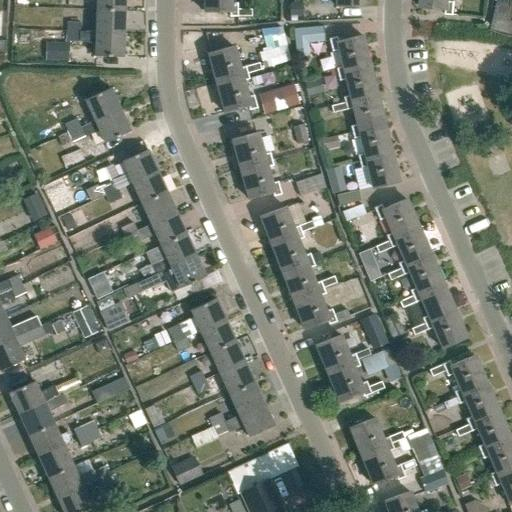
[(124,11),(124,0),(96,0),(96,10),(124,11)]
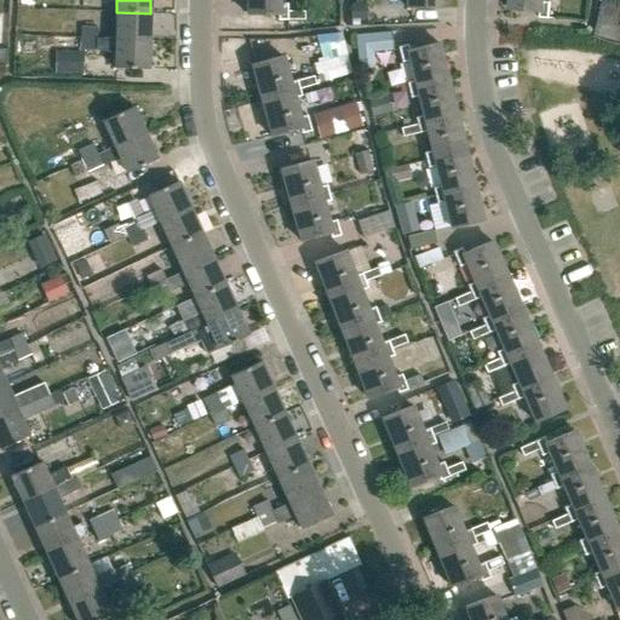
[(277,4),(277,0),(246,0),(247,13),(277,13),(277,18),(286,18),(303,18),(303,10),(286,10),(286,4),(277,4)]
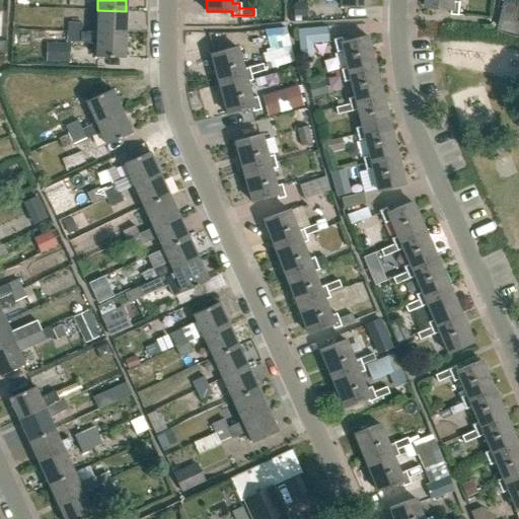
[(452,2),(452,0),(427,0),(427,7),(451,9),(451,14),(459,14),(460,2),(452,2)]
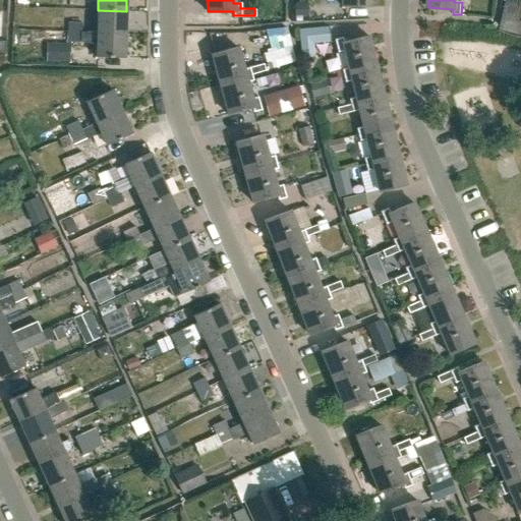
[(520,0),(506,0),(502,17),(518,21),(520,7),(520,0)]
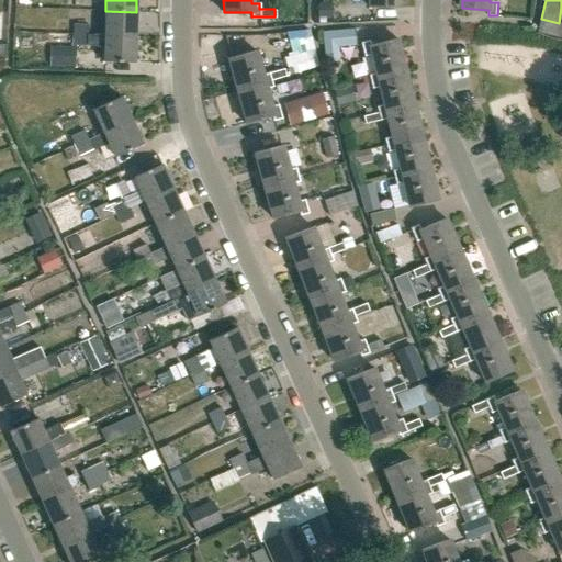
[(135,37),(136,12),(105,11),(104,36),(135,37)]
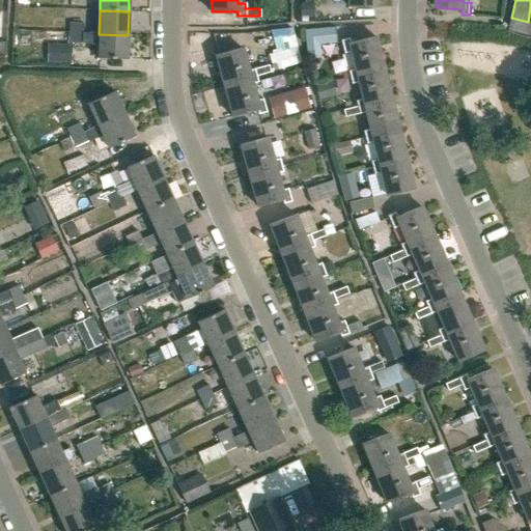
[(83,34),(83,33),(83,24),(68,24),(68,33),(83,34)]
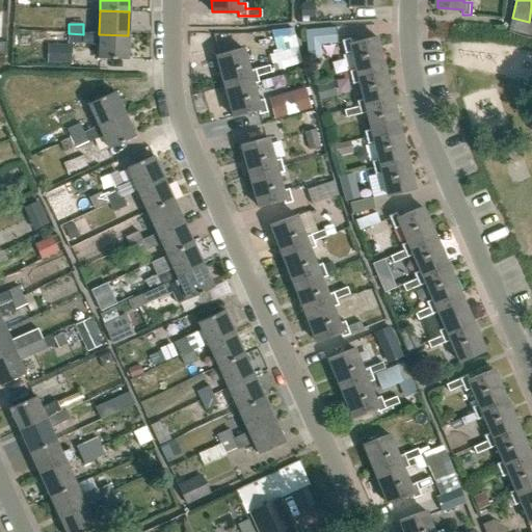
[(309,60),(323,59),(322,45),(337,43),(335,28),(306,31),(309,60)]
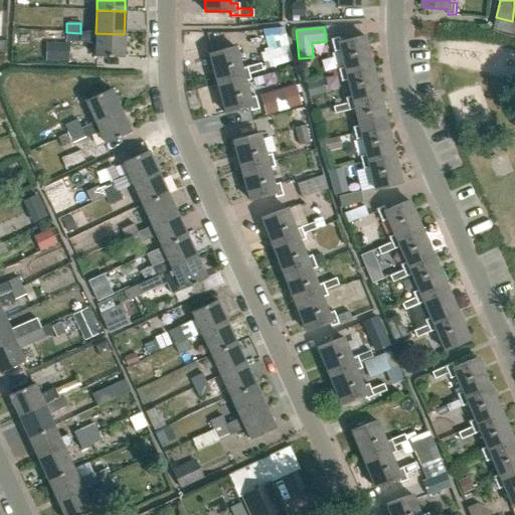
[(96,33),(80,32),(80,33),(66,32),(65,42),(79,43),(79,42),(96,42),(95,57),(123,58),(124,34),(96,33)]
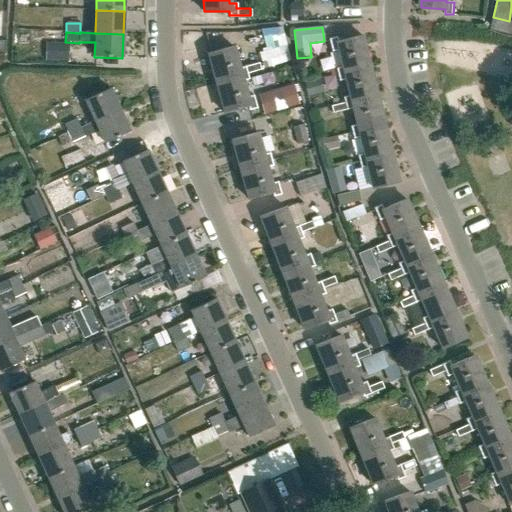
[(344,72),(369,65),(361,36),(337,42),(336,36),(329,38),(332,51),(339,49),(343,66),(344,72)]
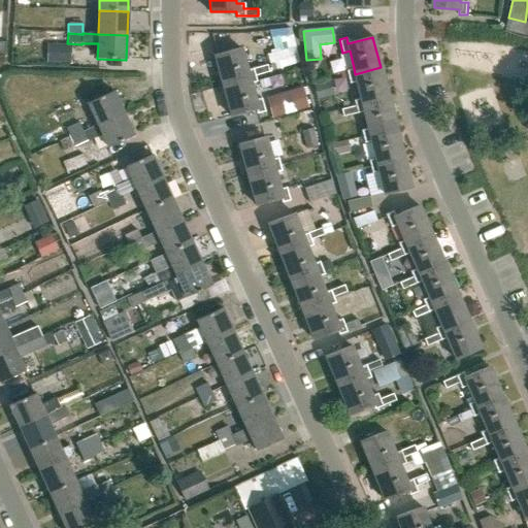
[(249,78),(250,83),(256,80),(255,75),(268,71),(266,64),(253,68),(245,70),(240,47),(215,55),(223,86),(249,78)]
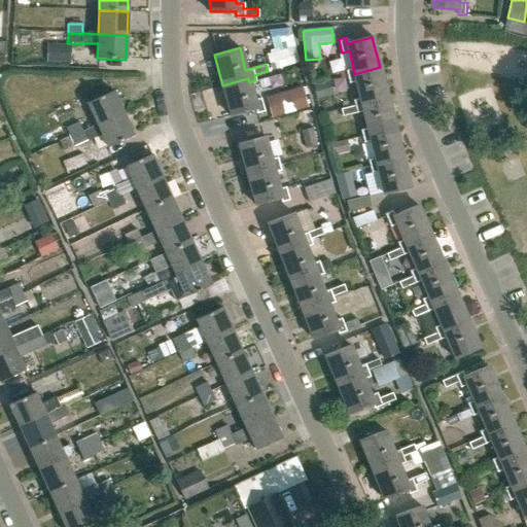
[(67,64),(68,54),(46,53),(46,63),(67,64)]
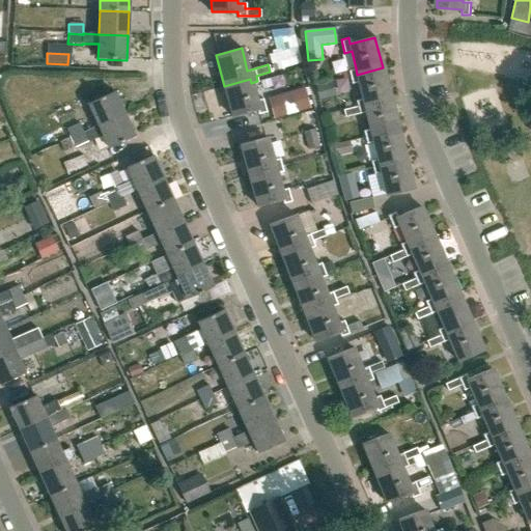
[(364,104),(390,98),(383,67),(357,75),(356,68),(348,71),(352,83),(359,81),(363,99),(364,104)]
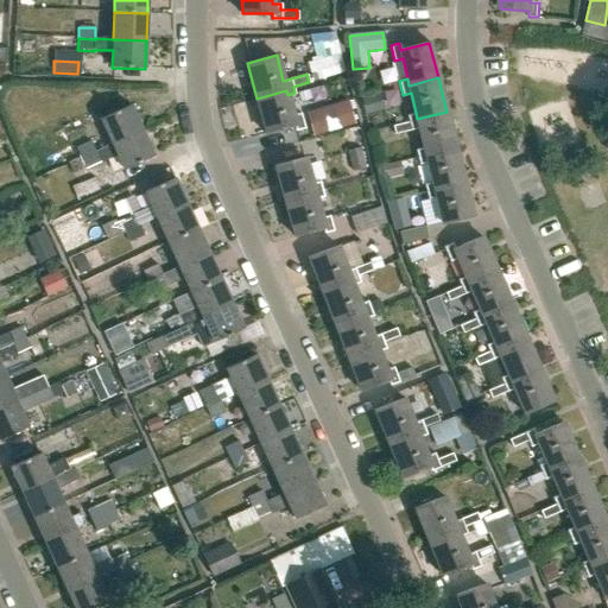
[(312,89),(316,106),(344,100),(341,83),(312,89)]
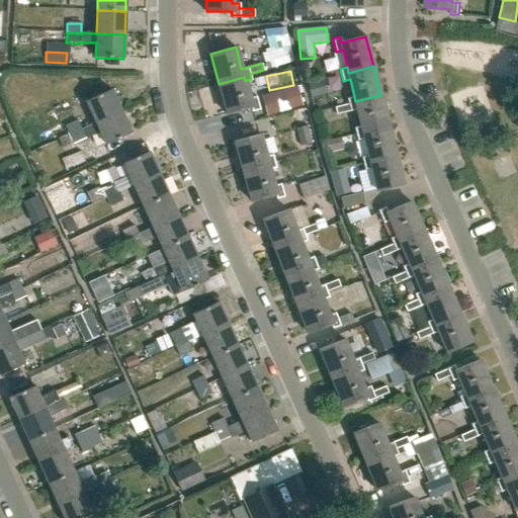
[(249,97),(245,81),(244,77),(219,84),(227,113),(251,106),(252,110),(259,108),(256,96),(249,97)]
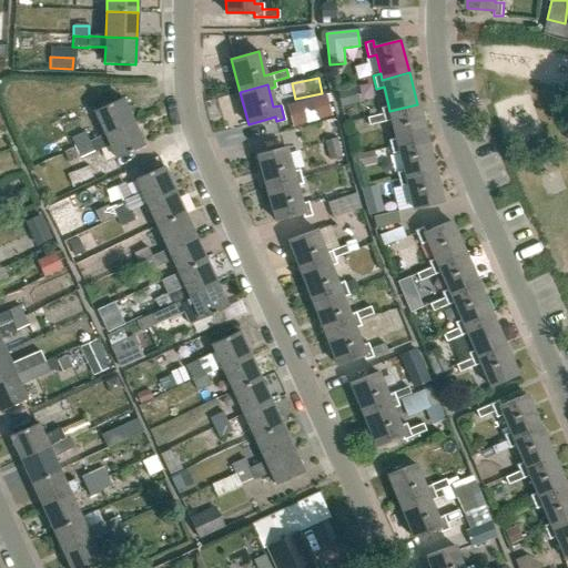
[(358,103),(355,88),(337,91),(341,108),(358,103)]
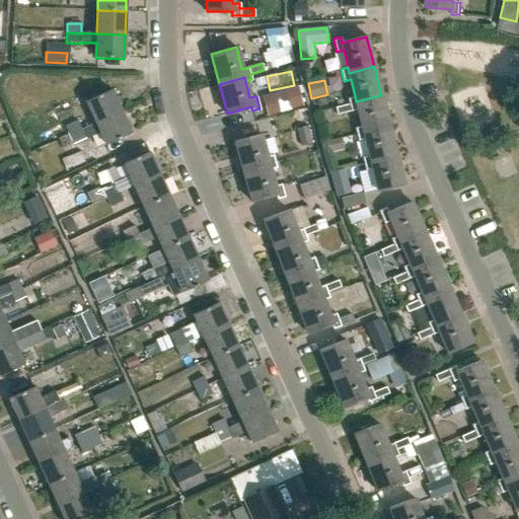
[(277,116),(304,107),(298,87),(271,95),(277,116)]
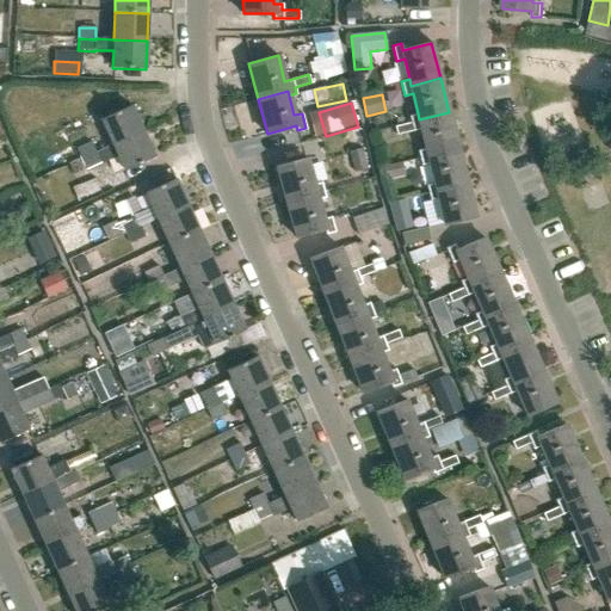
[(81,160),(142,131),(131,106),(102,119),(107,135),(76,149),(80,159),(81,160)]
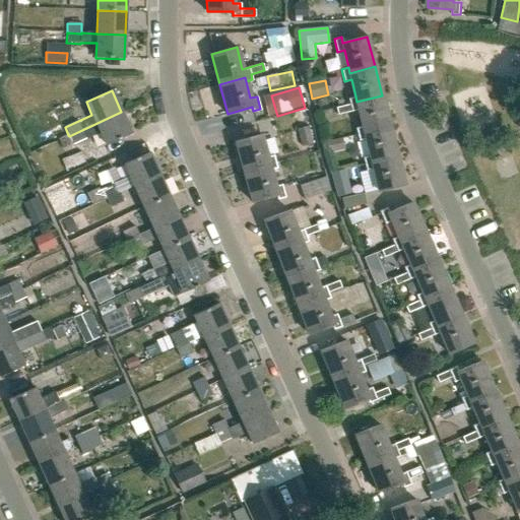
[(365,131),(389,125),(382,95),(356,102),(355,96),(349,99),(350,104),(336,107),(338,114),(352,111),(359,109),(364,126),(365,131)]
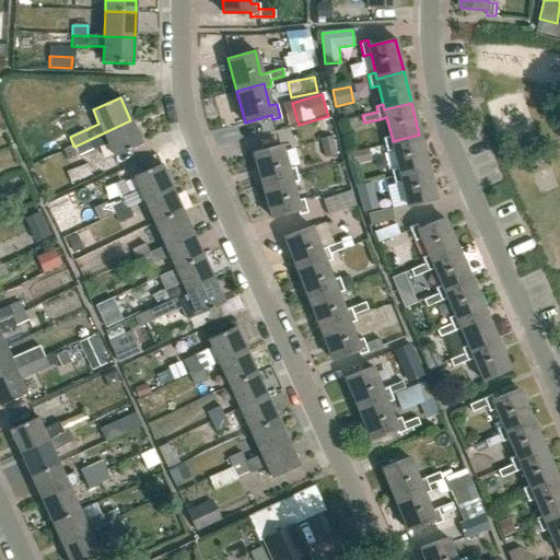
[(74,147),(73,146),(62,150),(68,161),(92,150),(107,142),(114,156),(141,144),(130,120),(74,147)]
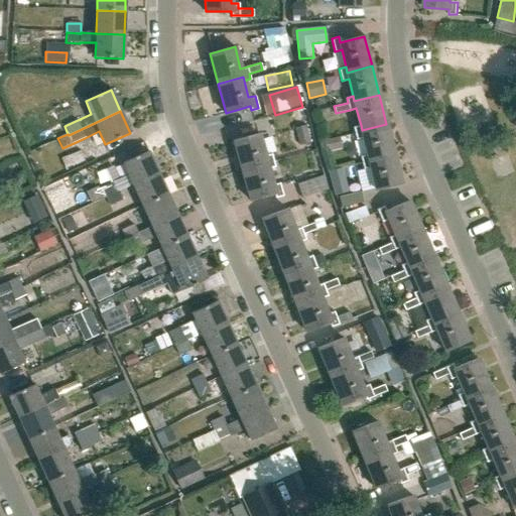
[(293,140),(304,136),(298,120),(287,124),(293,140)]
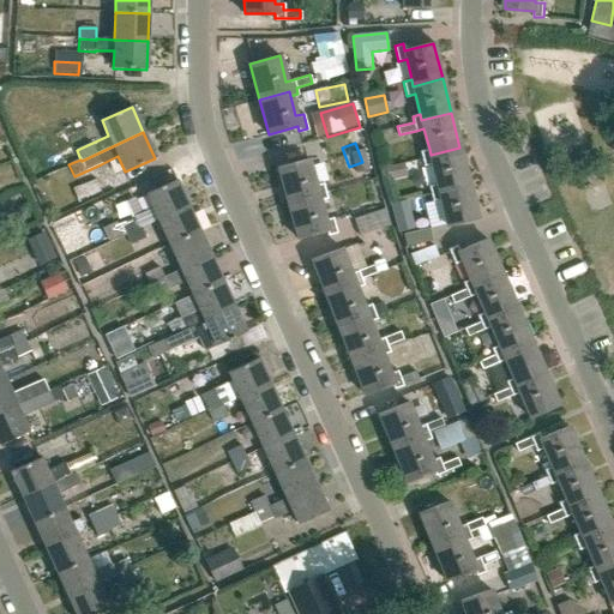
[(439,188),(468,181),(459,148),(431,155),(429,149),(421,151),(425,166),(432,163),(438,184),(439,188)]
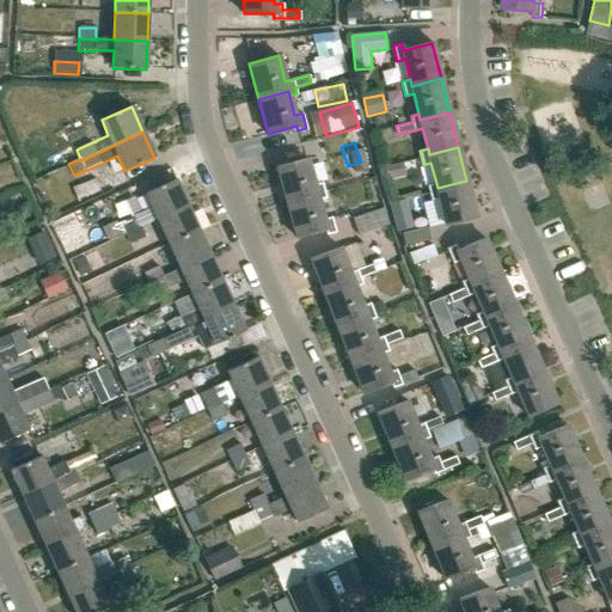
[(316,193),(318,199),(325,197),(322,182),(314,184),(306,158),(277,166),(287,201),(316,193)]
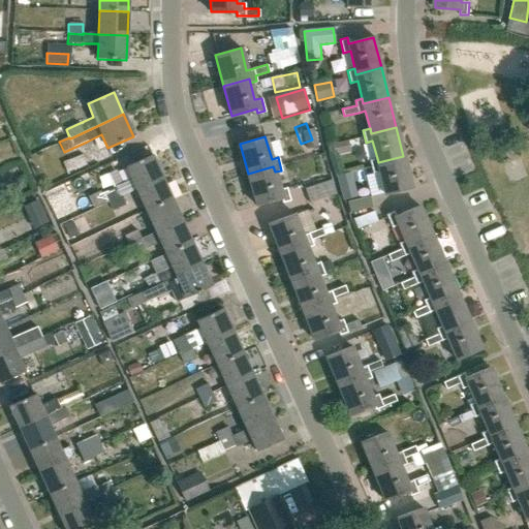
[(335,156),(350,153),(347,141),(332,145),(335,156)]
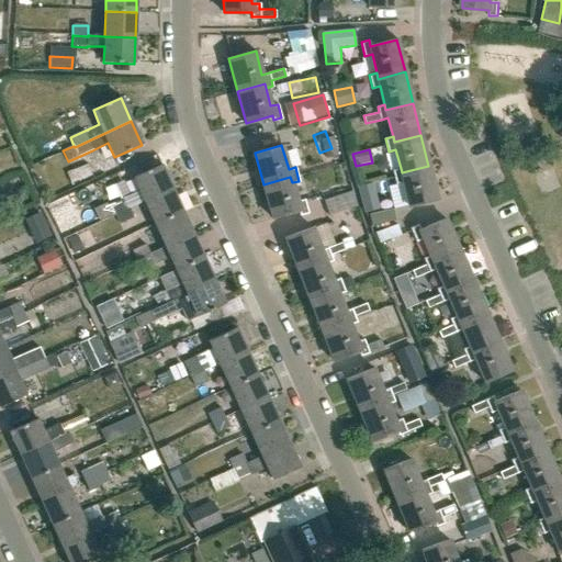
[(70,183),(91,175),(87,165),(66,173),(70,183)]
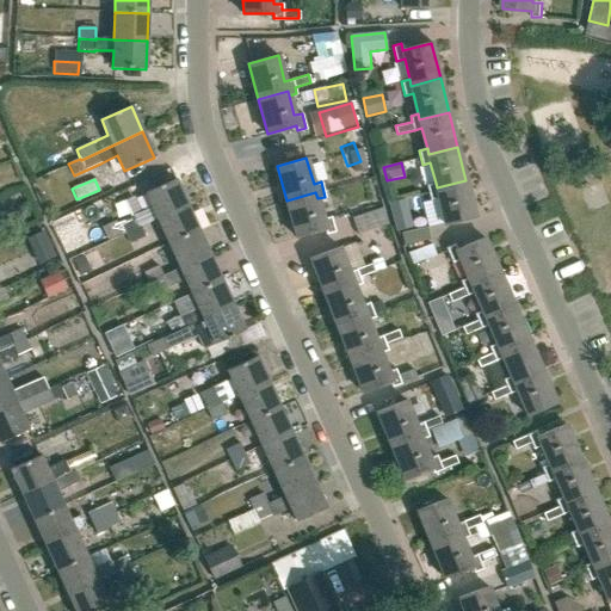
[(156,218),(186,205),(176,179),(146,193),(156,218)]
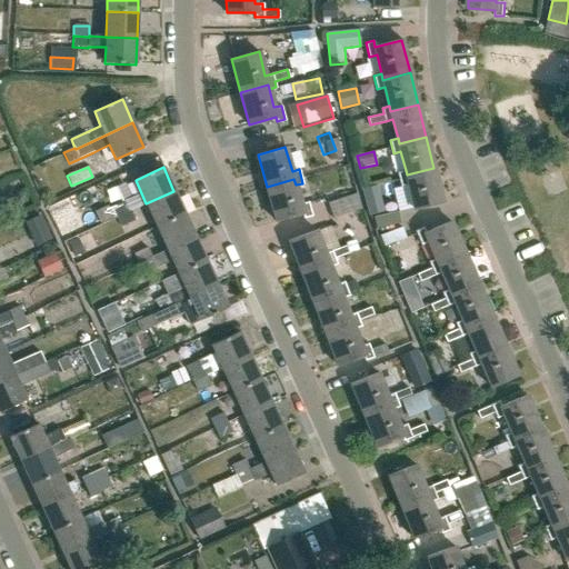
[(407,175),(406,170),(398,172),(401,186),(409,185),(415,208),(442,201),(433,168),(407,175)]
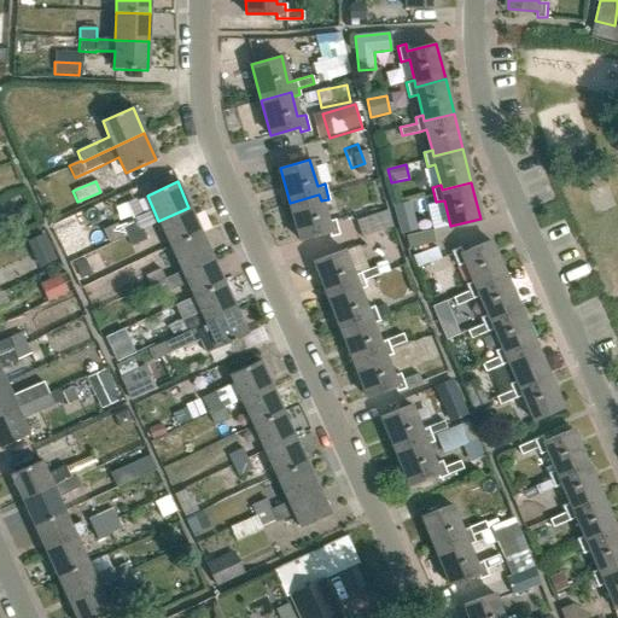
[(326,221),(321,200),(319,194),(290,203),(299,239),(328,231),(330,237),(338,234),(334,219),(326,221)]
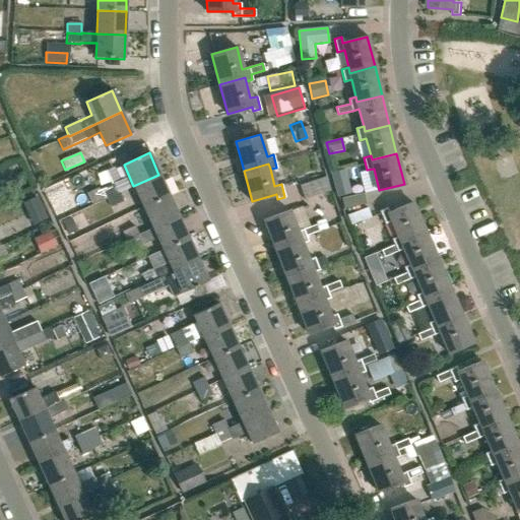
[(344,171),(330,175),(333,185),(347,182),(344,171)]
